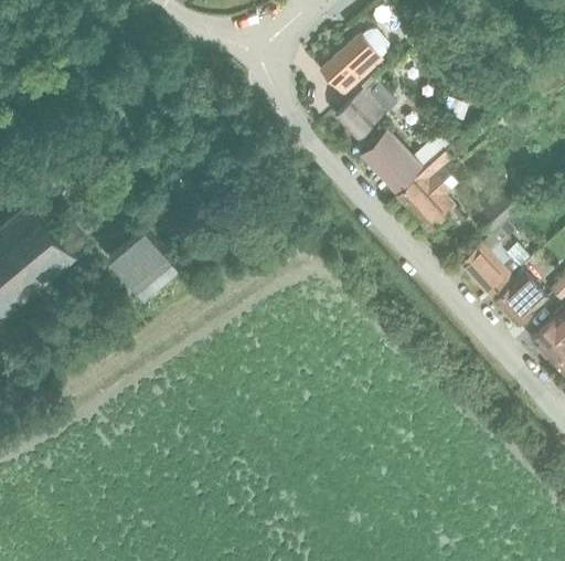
[(390,42),(379,31),(373,30),(369,33),(364,36),(362,34),(320,71),(343,96),(385,59),(382,56),(386,52),(390,48),(390,42)]
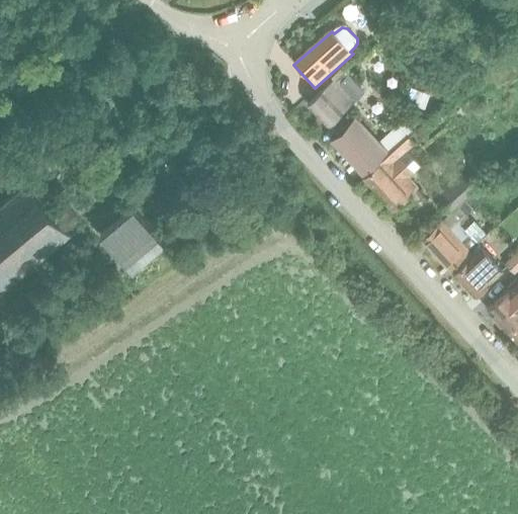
[(334,82),(308,106),(329,127),(363,95),(347,78),(358,68),(353,63),(342,72),(341,71),(331,80),(334,82)]
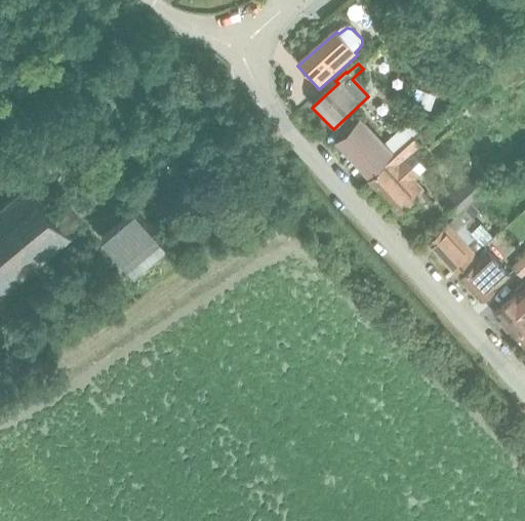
[(428,114),(436,97),(421,90),(413,106),(428,114)]
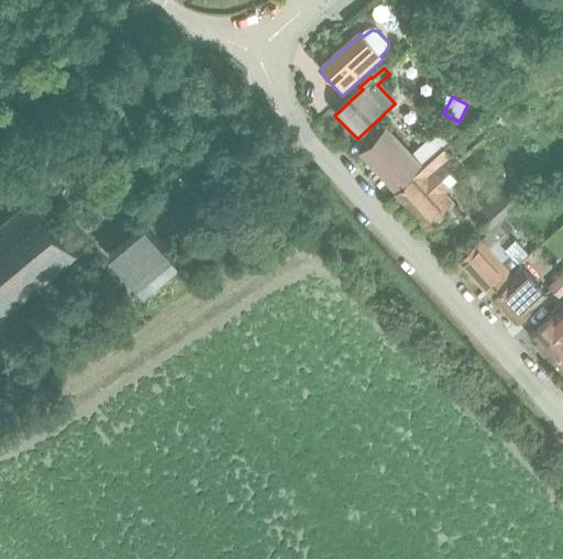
[(435,125),(416,142),(421,149),(441,132),(435,125)]
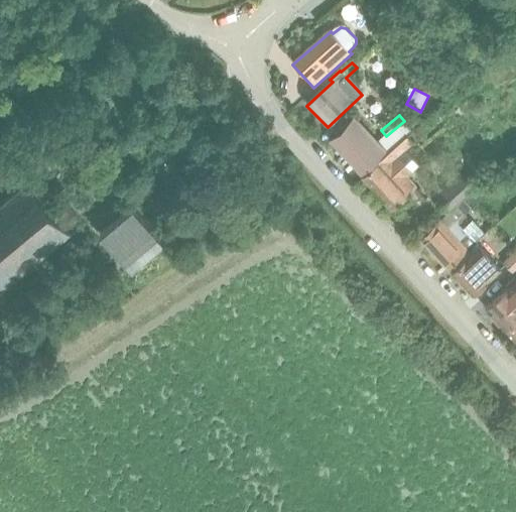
[(383,157),(385,159),(400,143),(407,137),(413,130),(407,122),(393,134),(387,139),(386,138),(378,145),(354,119),(330,141),(361,175),(383,157)]
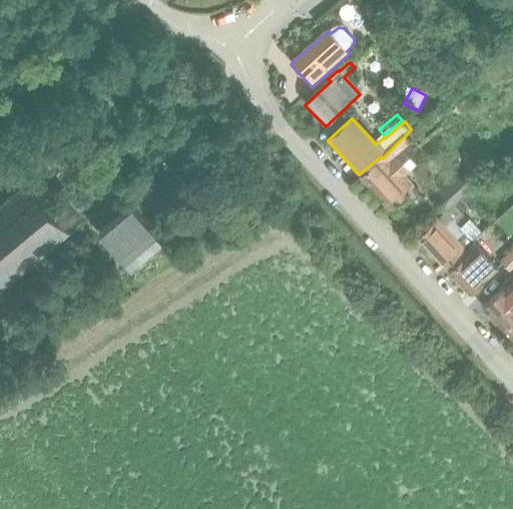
[(398,142),(383,158),(360,176),(390,209),(414,188),(404,177),(417,166),(402,151),(411,143),(410,142),(430,126),(424,119),(405,136),(398,142)]
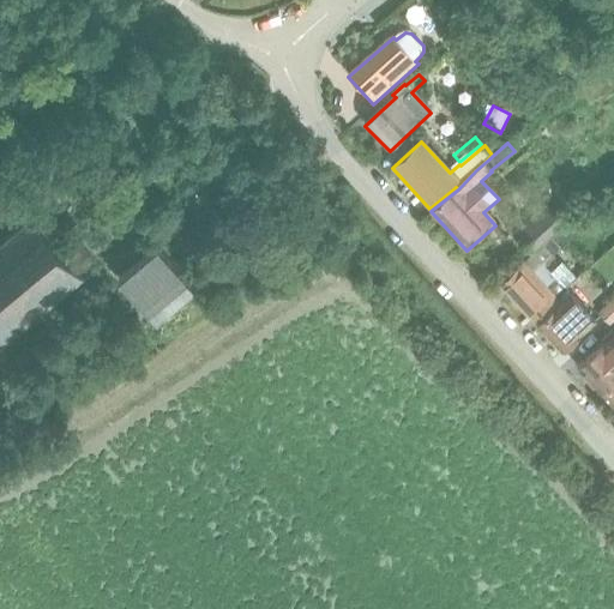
[(191,210),(218,236),(233,222),(204,196),(191,210)]
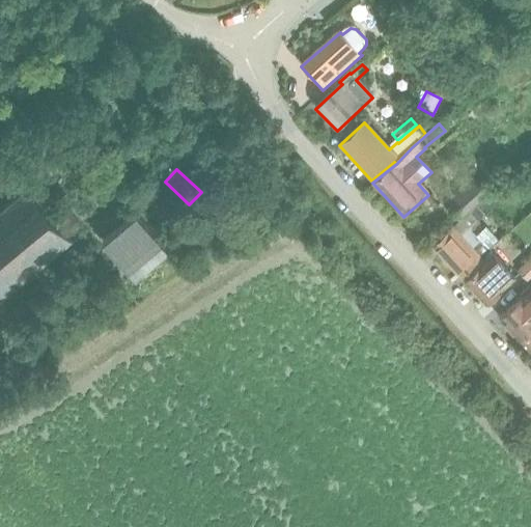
[(446,200),(450,205),(463,219),(488,194),(472,176),(446,200)]
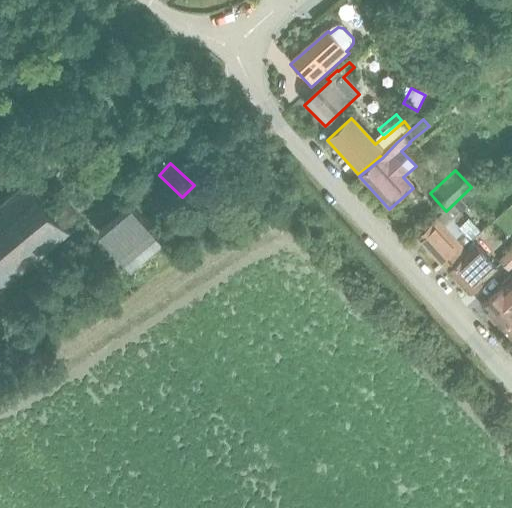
[(0,207),(0,291),(69,234),(27,185),(0,207)]
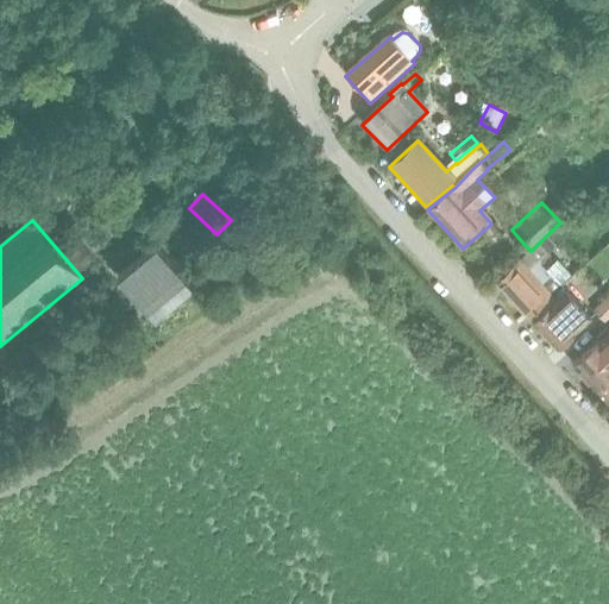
[(548,256),(556,249),(546,238),(496,284),(528,320),(562,288),(541,266),(551,258),(548,256)]
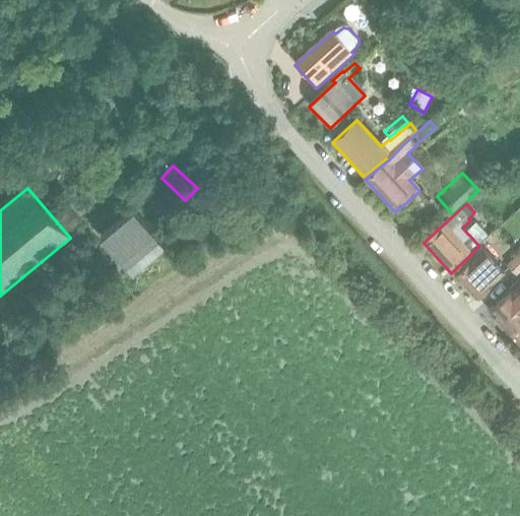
[(101,239),(132,275),(165,248),(134,210),(101,239)]
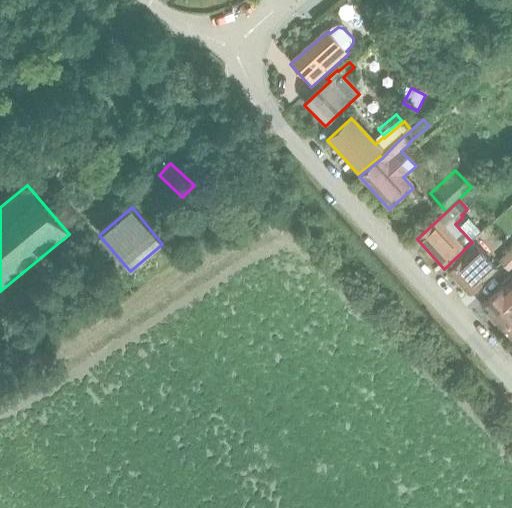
[(497,269),(476,247),(448,273),(469,295),(497,269)]
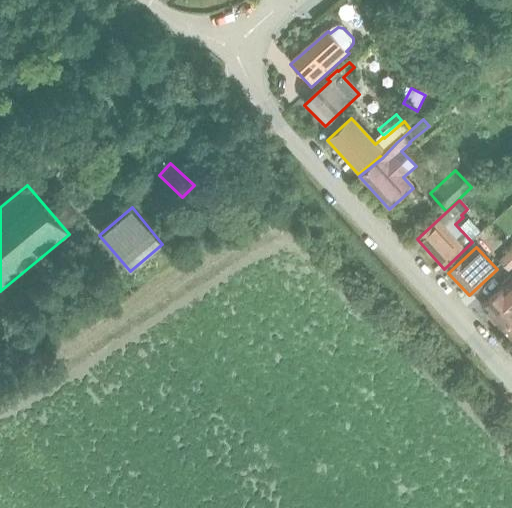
[(511,268),(511,250),(500,262),(509,271),(511,268)]
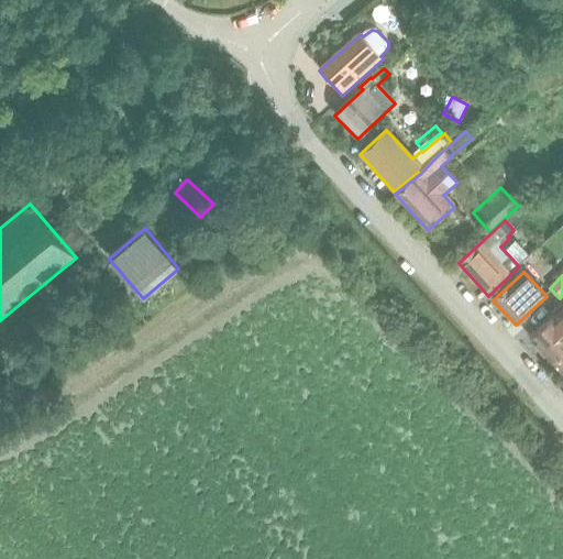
[(554,317),(530,339),(552,363),(562,352),(562,305),(552,315),(554,317)]
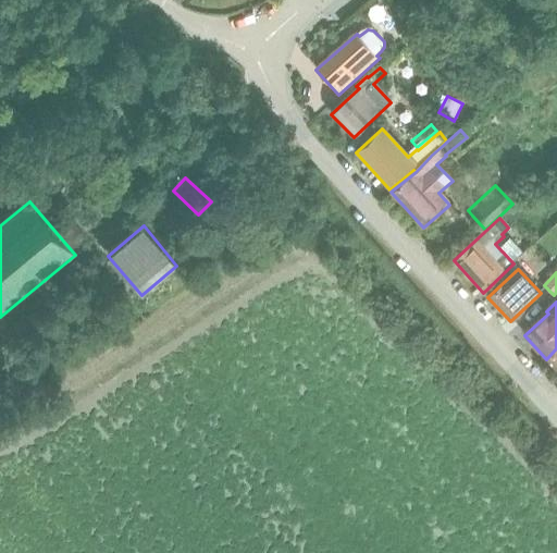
[(556,348),(546,359),(556,371),(556,348)]
